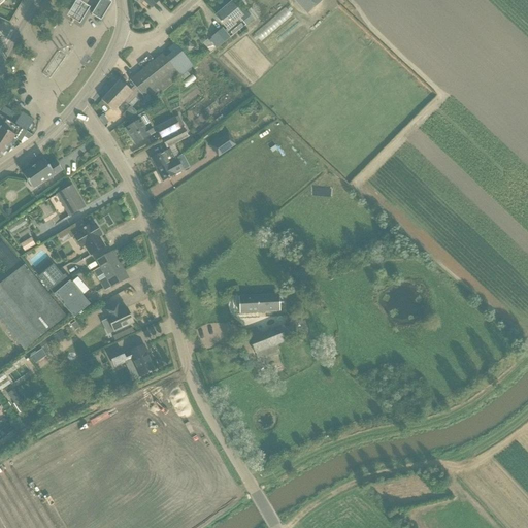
[(74,0),(65,14),(79,24),(89,8),(76,0),(74,0)]
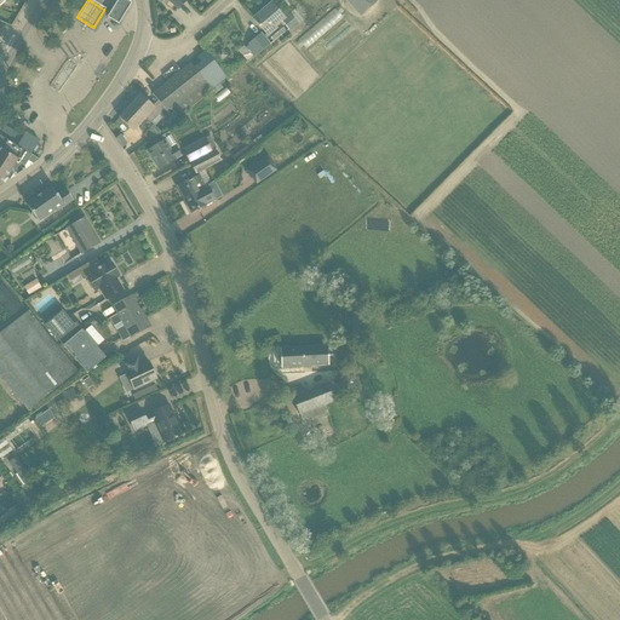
[(120,0),(108,21),(119,27),(131,6),(120,0)]
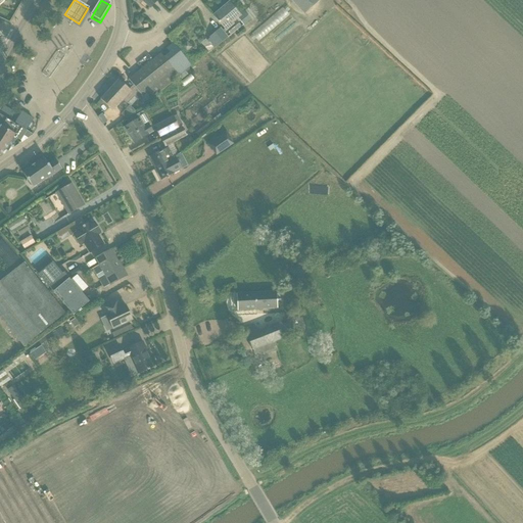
[(141,0),(150,8),(157,1),(155,0),(141,0)]
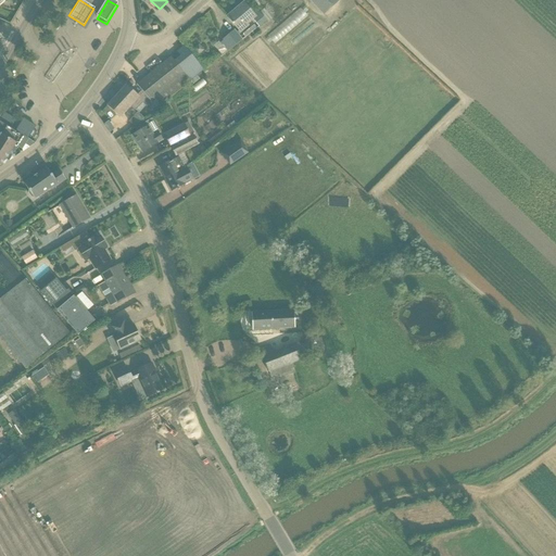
[(310,0),(323,14),(339,0),(310,0)]
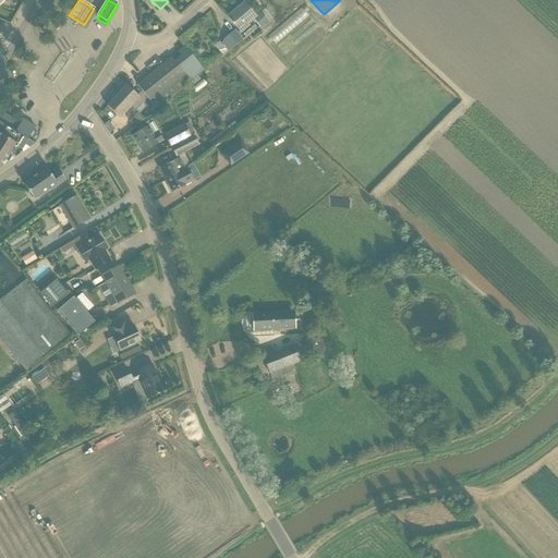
[(227,16),(234,25),(240,32),(242,34),(250,26),(249,24),(254,20),(259,27),(267,21),(259,11),(255,14),(244,2),(227,16)]
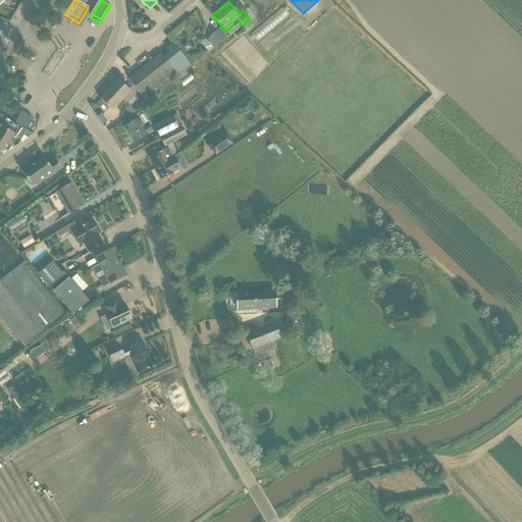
[(286,8),(255,36),(262,44),(294,15),(286,8)]
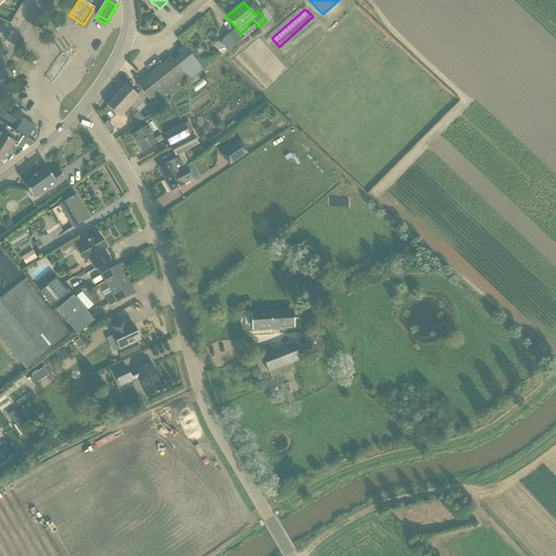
[(314,19),(281,49),(298,66),(330,36),(314,19)]
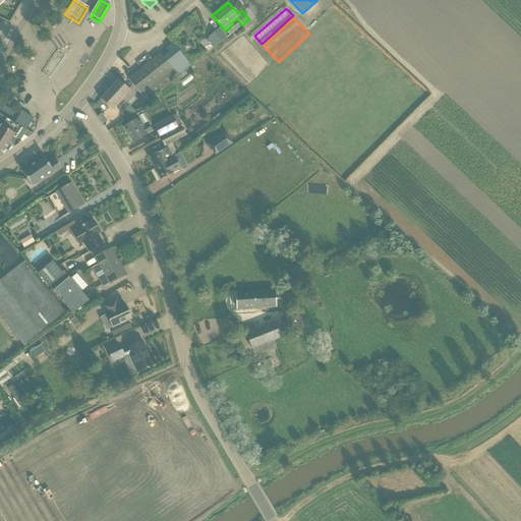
[(238,23),(227,33),(229,35),(240,26),(238,23)]
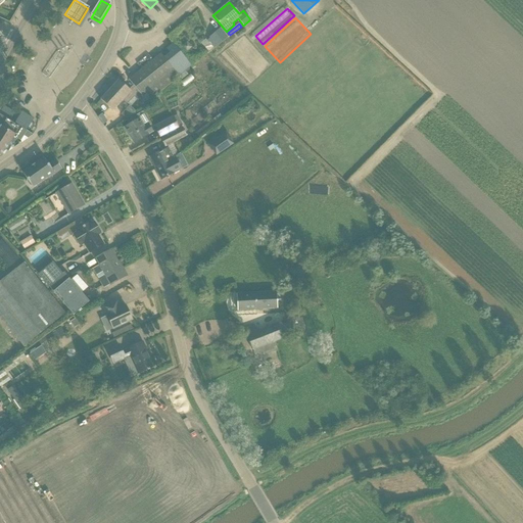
[(215,33),(223,43),(228,38),(221,28),(215,33)]
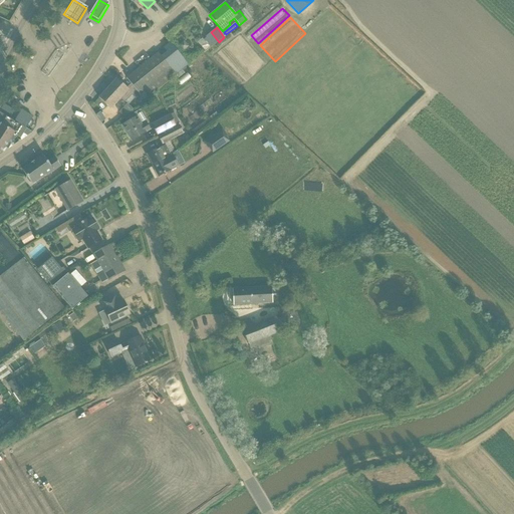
[(219,42),(211,32),(206,37),(207,38),(204,40),(211,48),(219,42)]
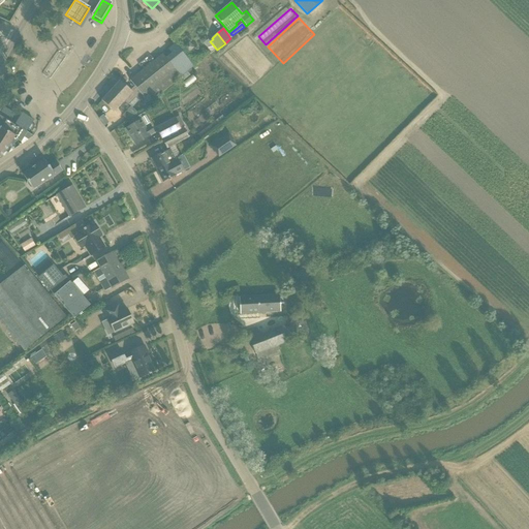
[(371,47),(376,41),(370,35),(365,41),(371,47)]
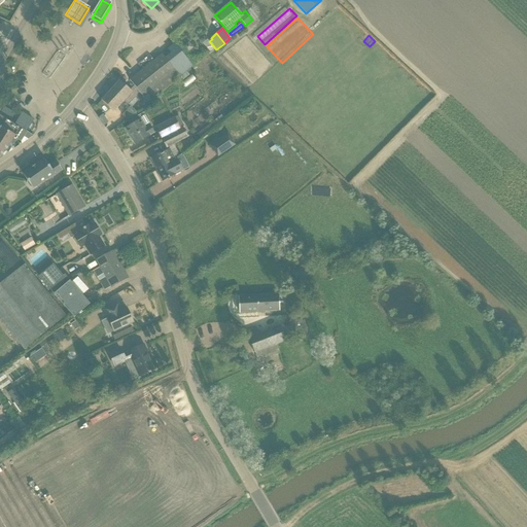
[(188,41),(182,46),(187,51),(192,47),(188,41)]
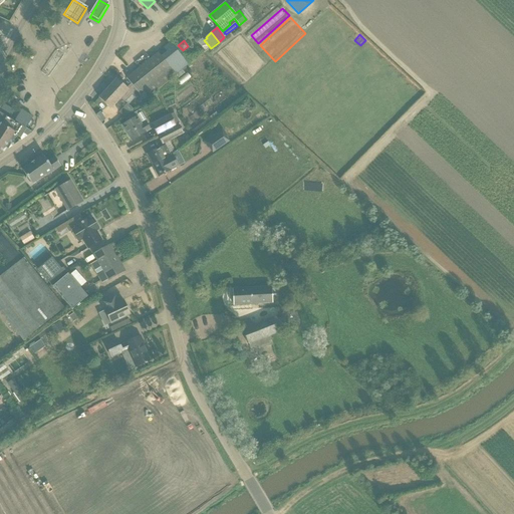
[(188,65),(177,51),(171,43),(164,48),(169,54),(163,59),(158,53),(157,53),(134,72),(133,73),(146,89),(145,89),(150,95),(176,74),(188,65)]
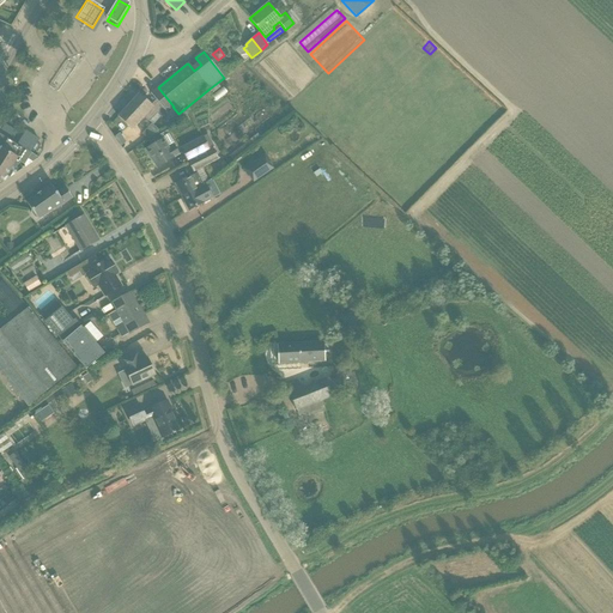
[(167,111),(173,107),(174,107),(158,87),(151,93),(156,101),(167,113),(167,111)]
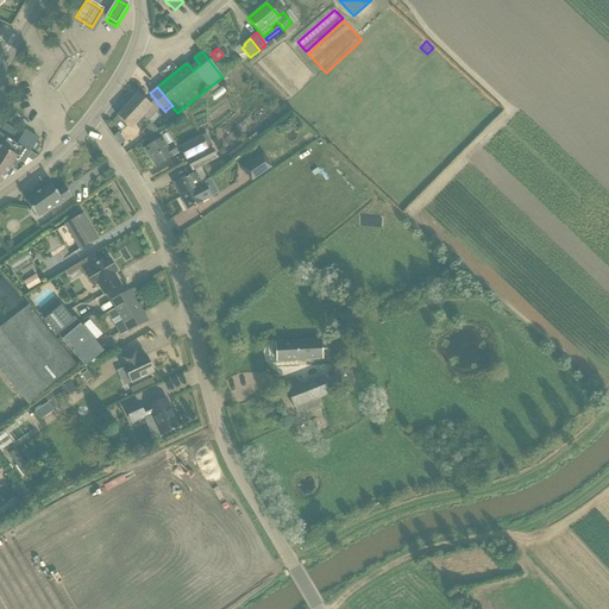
[(161,117),(165,112),(155,100),(150,105),(138,93),(130,102),(143,115),(143,117),(148,121),(156,113),(161,117)]
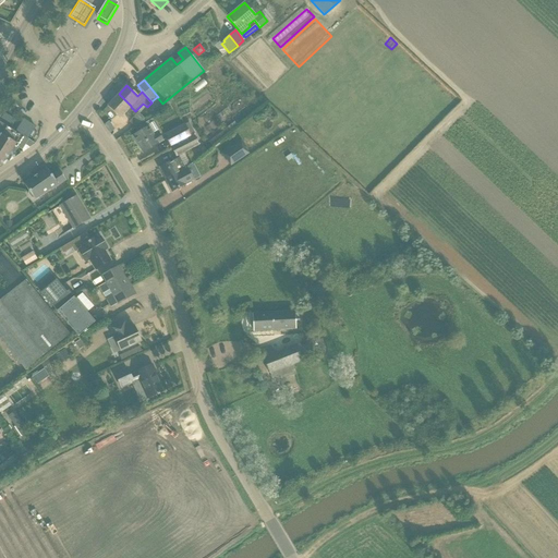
[(120,118),(131,107),(131,106),(119,94),(107,107),(120,118)]
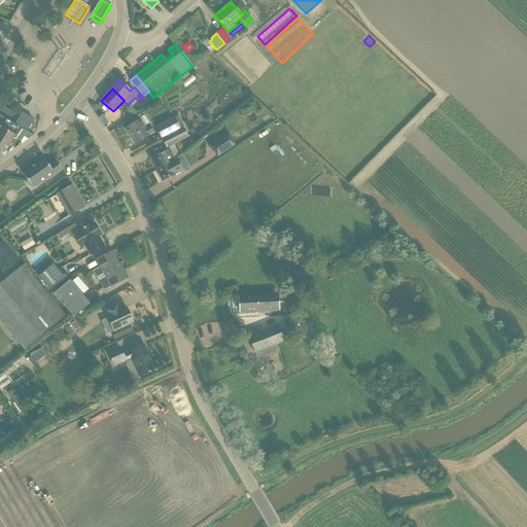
[(137,112),(130,106),(121,115),(127,119),(137,112)]
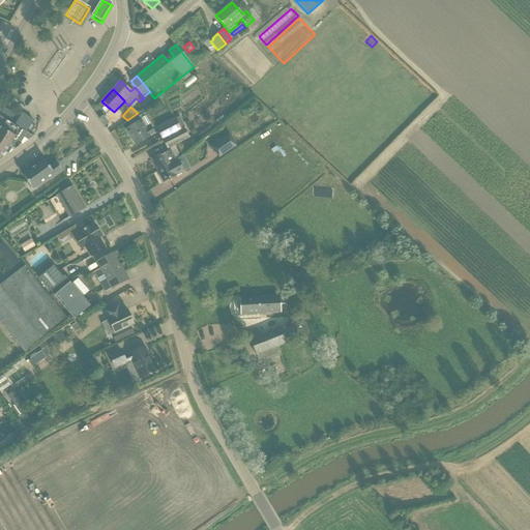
[(4,108),(1,114),(11,120),(16,115),(4,108)]
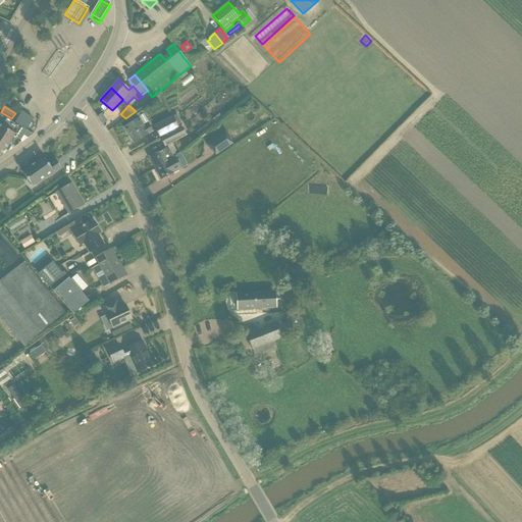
[(134,122),(124,127),(134,144),(143,138),(148,135),(152,132),(149,125),(151,123),(144,111),(136,115),(139,119),(134,122)]
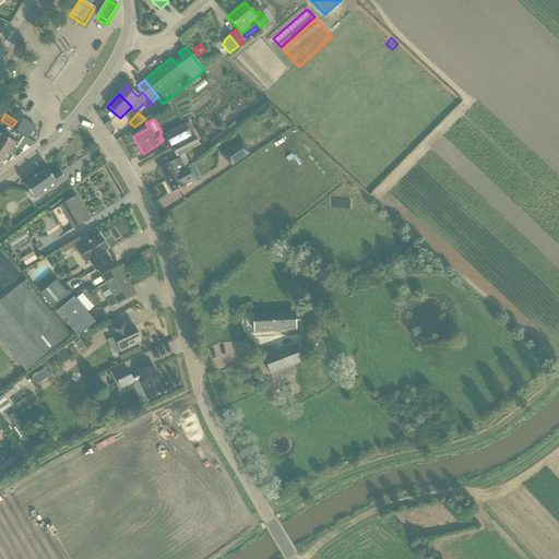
[(235,122),(209,142),(212,146),(238,126),(235,122)]
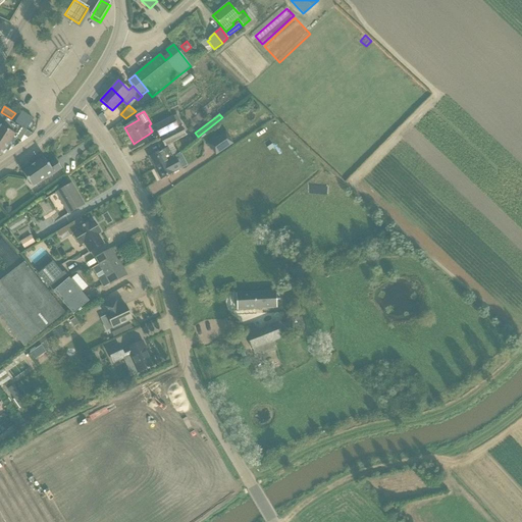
[(160,138),(178,127),(172,117),(154,126),(160,138)]
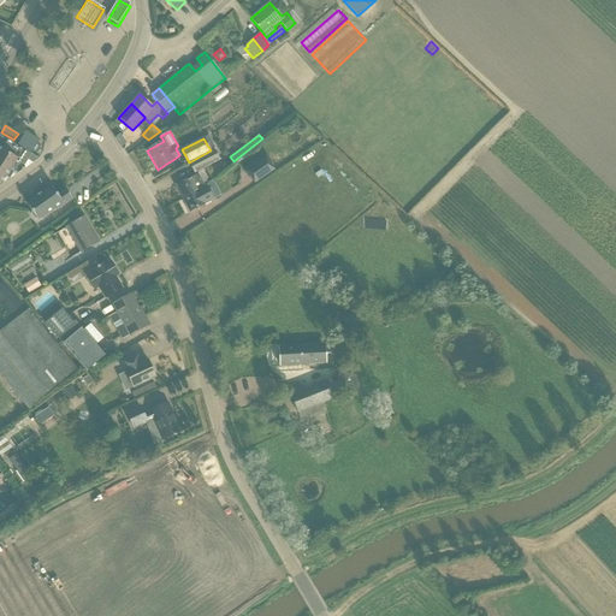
[(0,184),(1,184),(7,176),(10,178),(21,161),(24,164),(27,160),(33,164),(39,159),(7,140),(0,150),(0,184)]
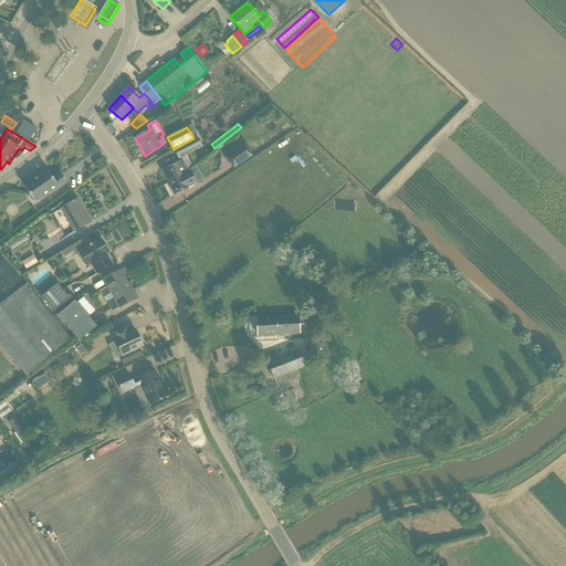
[(194,138),(174,149),(179,159),(202,147),(197,137),(194,138)]
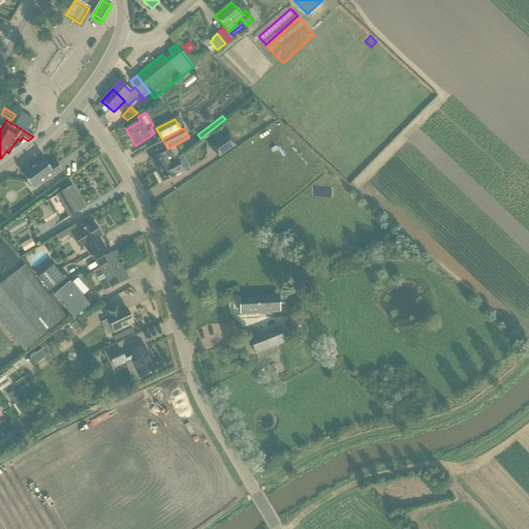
[(228,132),(210,146),(214,153),(215,152),(216,151),(220,156),(236,146),(231,141),(234,139),(228,132)]
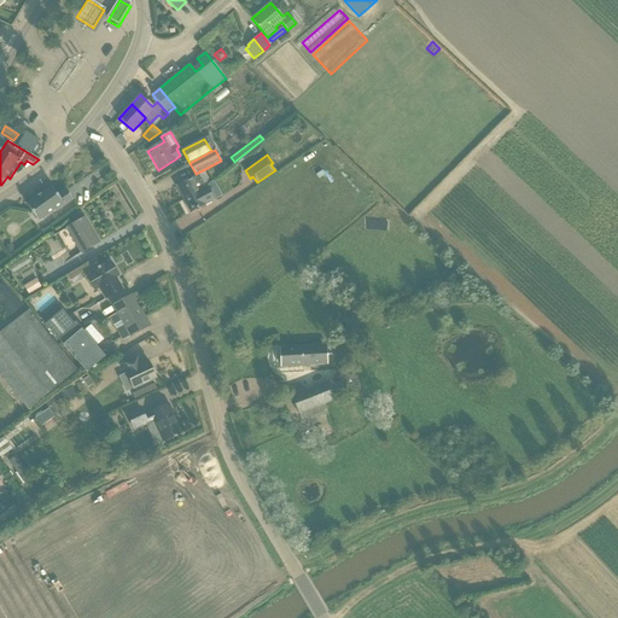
[(184,198),(203,190),(202,187),(204,186),(199,174),(192,179),(191,178),(187,180),(176,186),(184,198)]
